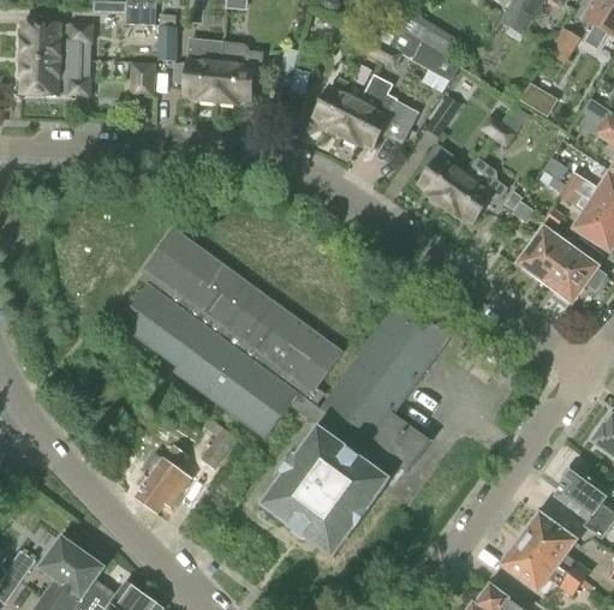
[(510,0),(499,19),(508,25),(505,31),(519,40),(542,0),(554,0),(564,6),(567,0),(510,0)]
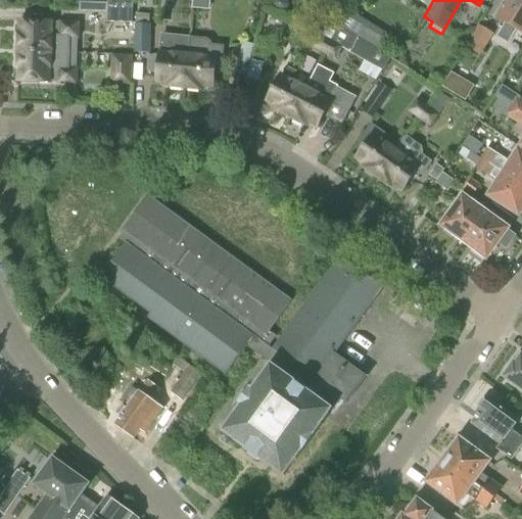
[(495,35),(506,41),(515,27),(521,31),(521,0),(505,0),(495,15),(505,20),(495,35)]
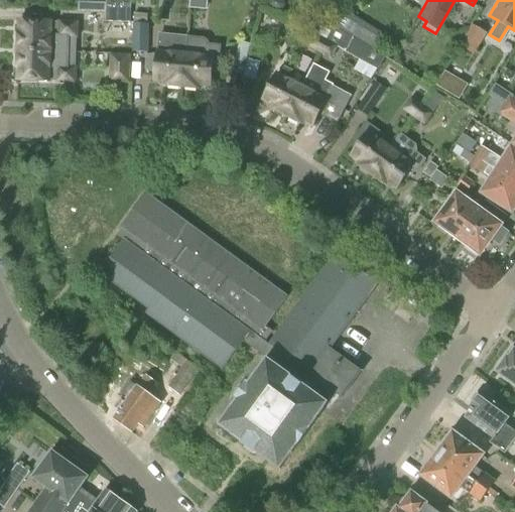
[(130,1),(105,1),(105,19),(106,19),(106,38),(131,38),(131,19),(130,19),(130,1)]
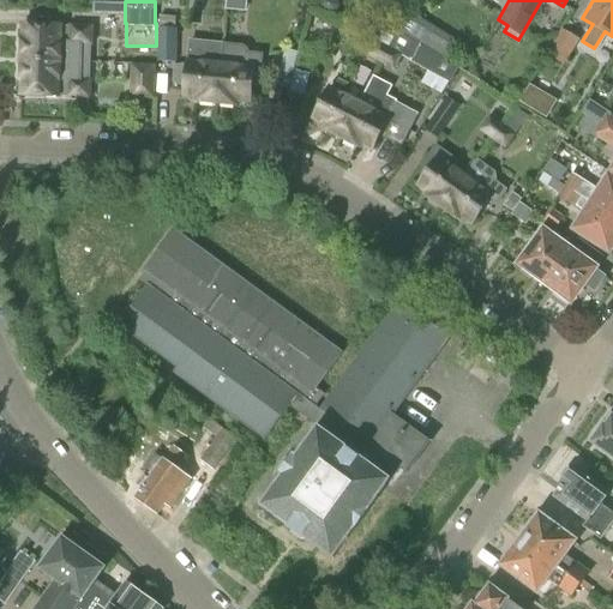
[(158,10),(157,59),(175,59),(176,25),(173,25),(174,11),(158,10)]
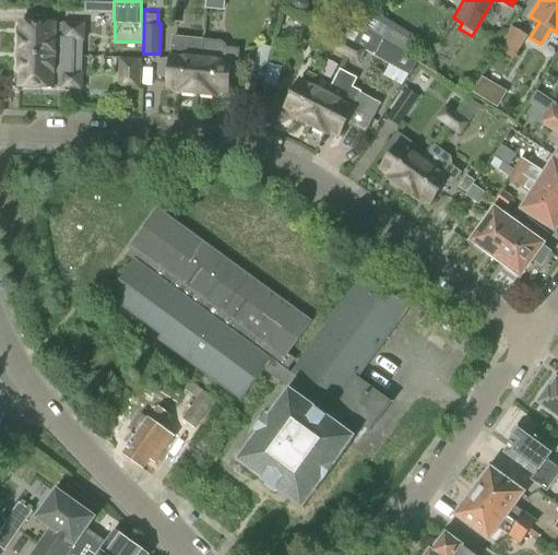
[(21,21),(20,54),(81,55),(81,38),(84,38),(84,22),(75,22),(21,21)]
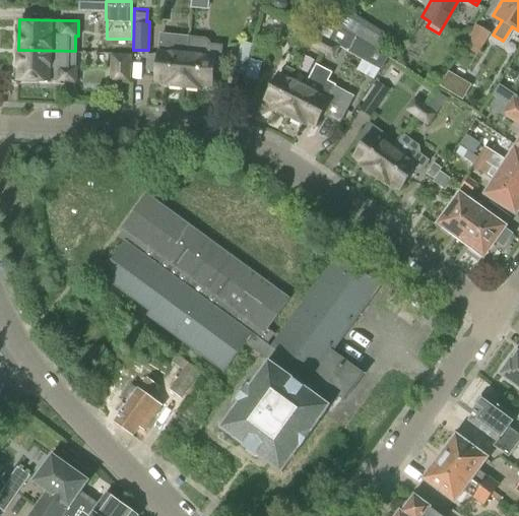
[(309,44),(323,51),(337,22),(335,21),(333,27),(322,22),(317,31),(315,30),(309,44)]
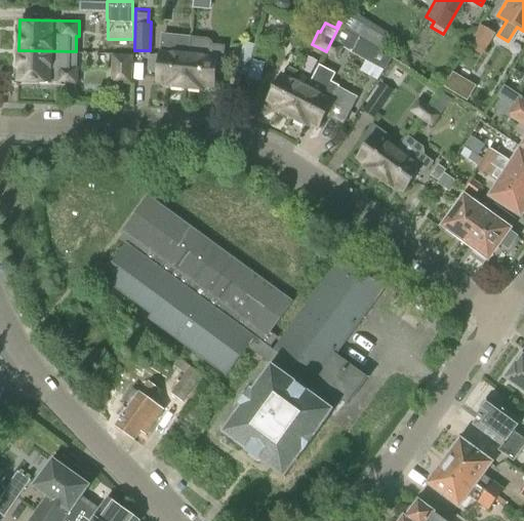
[(466,44),(480,53),(494,31),(480,22),(466,44)]
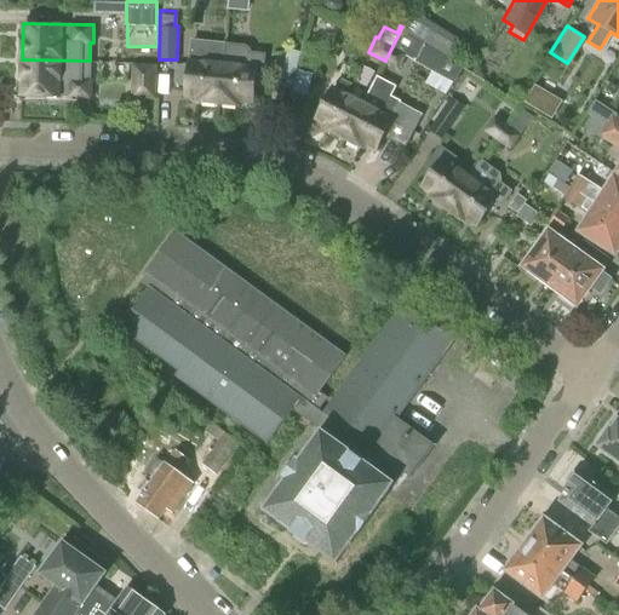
[(402,27),(385,61),(393,64),(393,65),(397,68),(405,55),(430,68),(424,80),(446,92),(464,64),(402,27)]
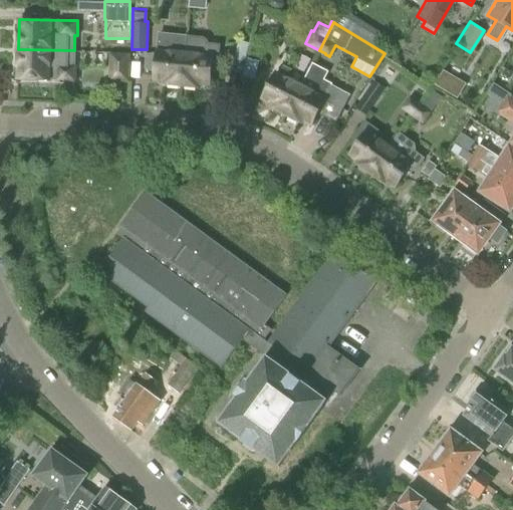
[(164,82),(181,84),(186,33),(158,31),(156,49),(145,52),(144,66),(154,70),(153,78),(164,79),(164,82)]
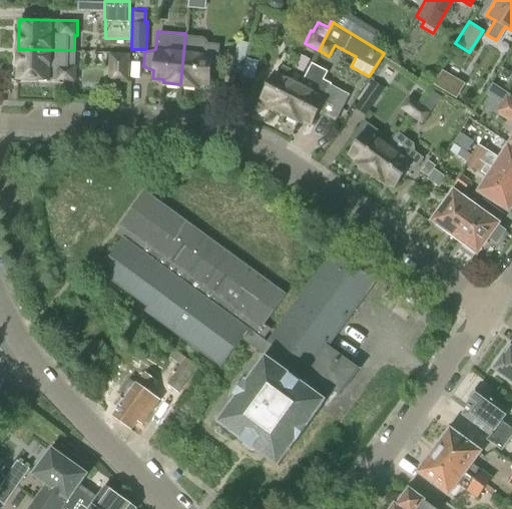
[(185,33),(180,84),(198,86),(198,82),(209,83),(211,55),(218,55),(218,41),(207,41),(203,35),(185,33)]
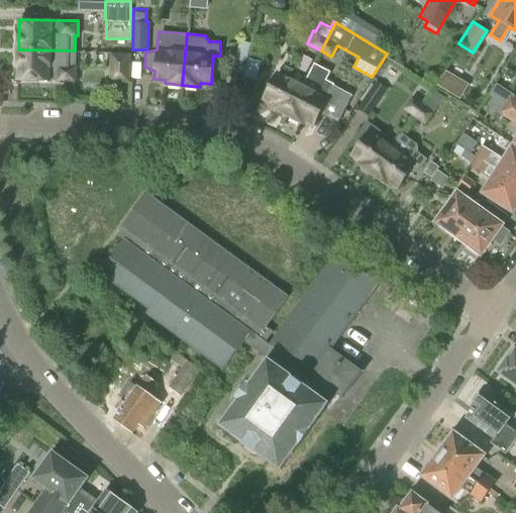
[(230,69),(243,73),(252,42),(239,38),(230,69)]
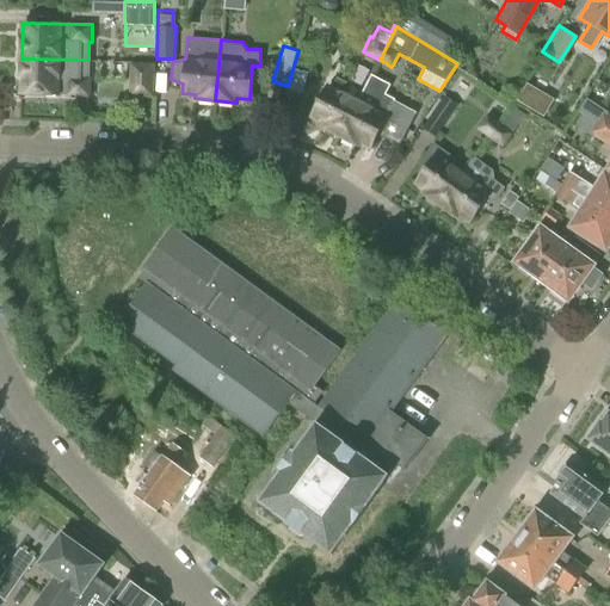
[(299,50),(288,86),(288,87),(301,91),(307,70),(295,67),(300,50),(299,50)]
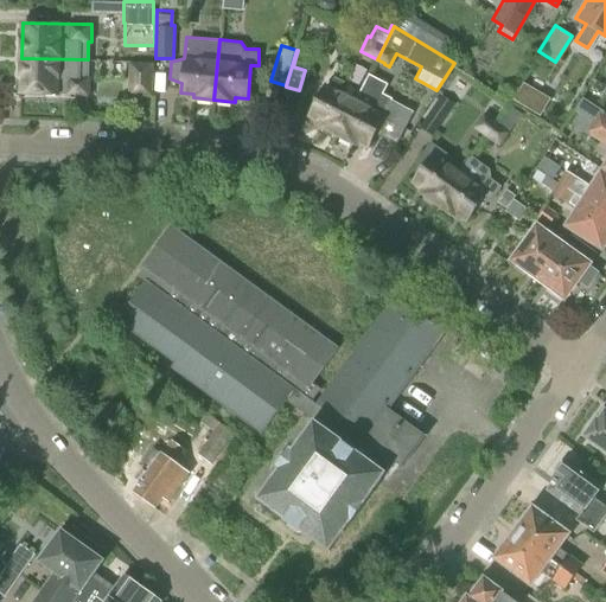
[(88,75),(88,59),(21,58),(20,93),(82,94),(89,95),(90,75),(88,75)]
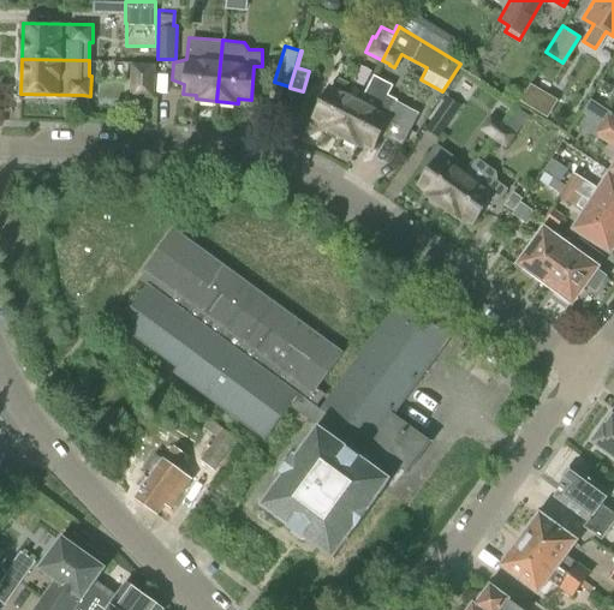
[(127,96),(154,96),(155,59),(129,59),(127,96)]
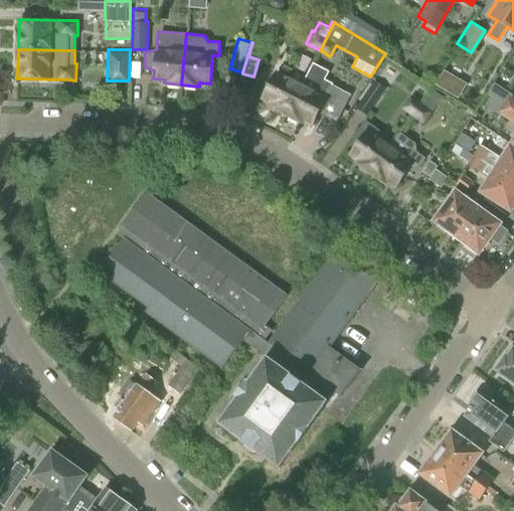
[(271,106),(286,114),(313,61),(312,61),(305,74),(284,63),(278,73),(276,72),(263,98),(272,103),(271,106)]
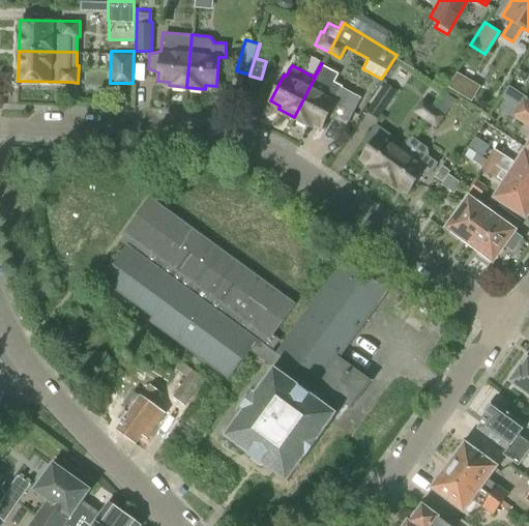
[(322,63),(294,117),(310,125),(312,121),(321,126),(328,112),(344,120),(358,94),(333,80),(338,71),(322,63)]
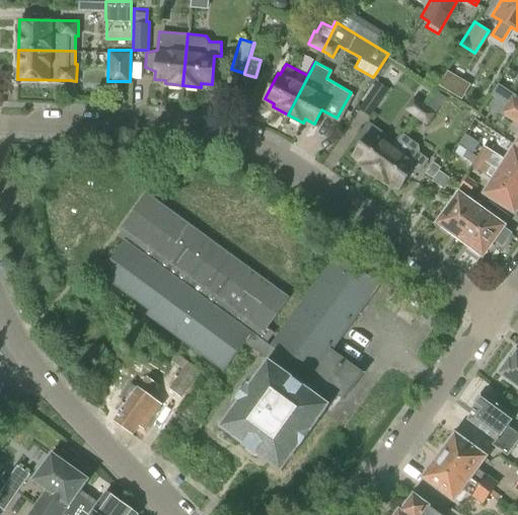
[(450,66),(441,81),(463,95),(472,80),(450,66)]
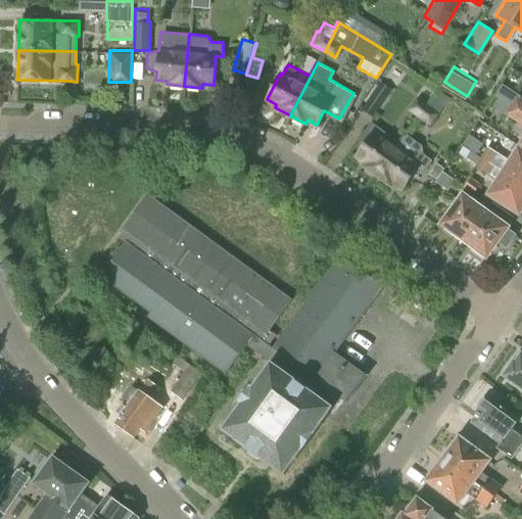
[(391,88),(379,80),(360,107),(371,115),(391,88)]
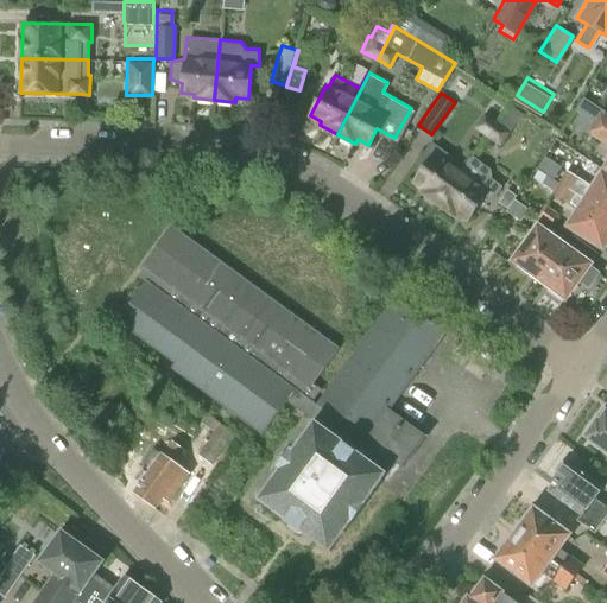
[(606,113),(598,107),(590,119),(606,129),(606,113)]
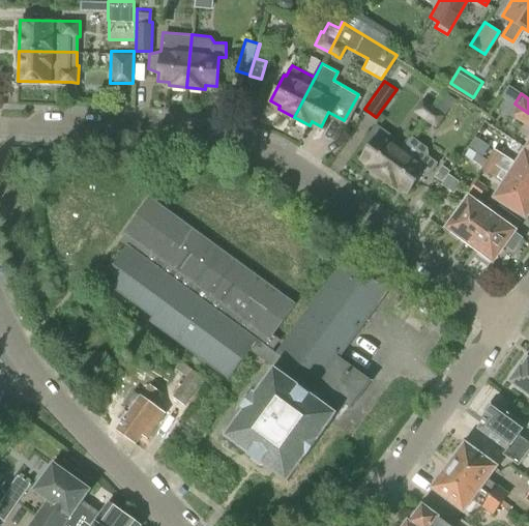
[(412,110),(424,118),(438,100),(437,99),(433,105),(421,96),(412,110)]
